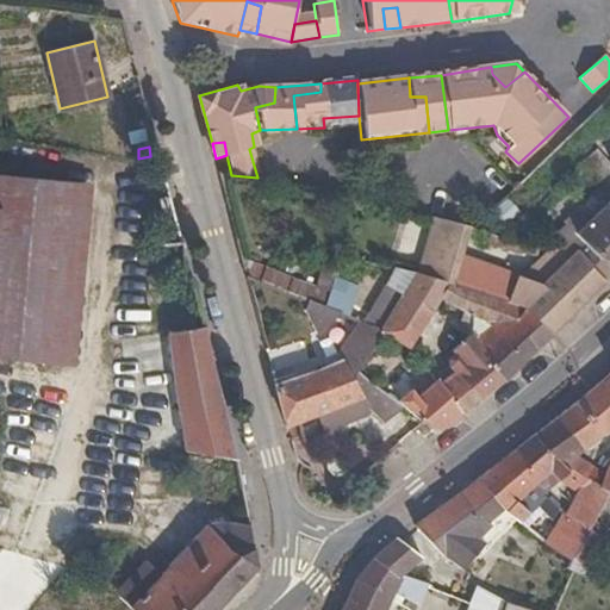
[(609,159),(599,149),(586,161),(609,185),(609,159)]
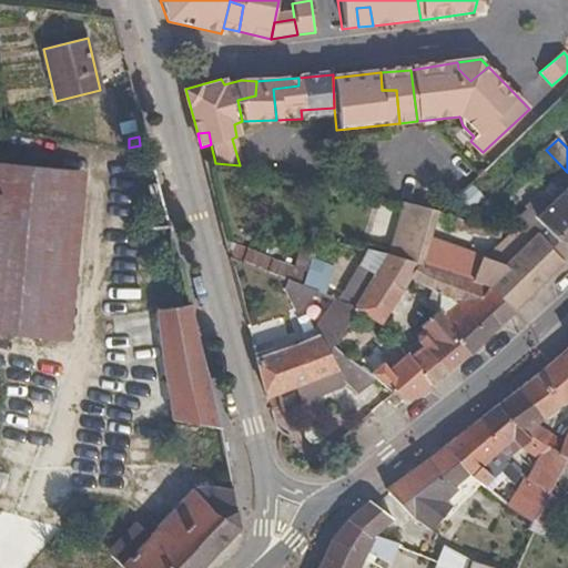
[(0,304),(72,311),(85,172),(0,163),(0,304)]
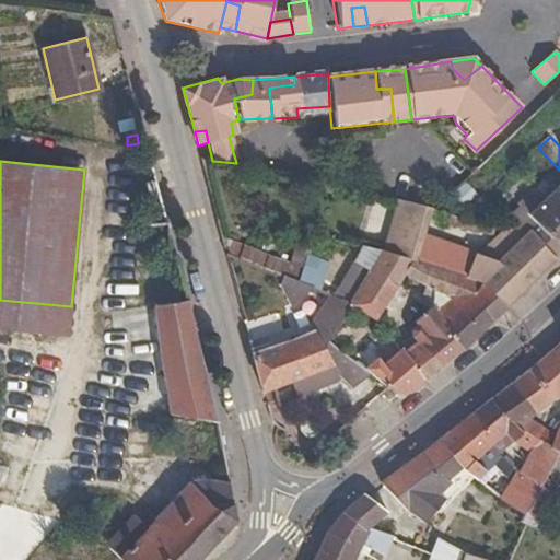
[(521,207),(506,229),(511,230),(529,234),(533,232),(540,241),(557,256),(559,253),(559,184),(531,214),(521,207)]
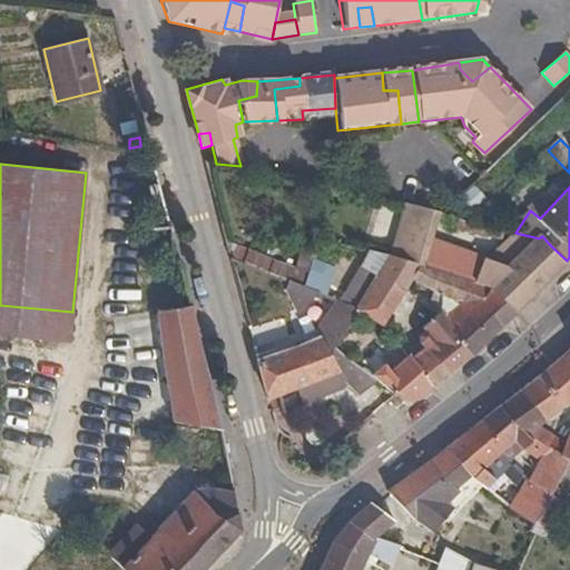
[(473,222),(475,222),(487,225),(502,209),(494,200),(473,222)]
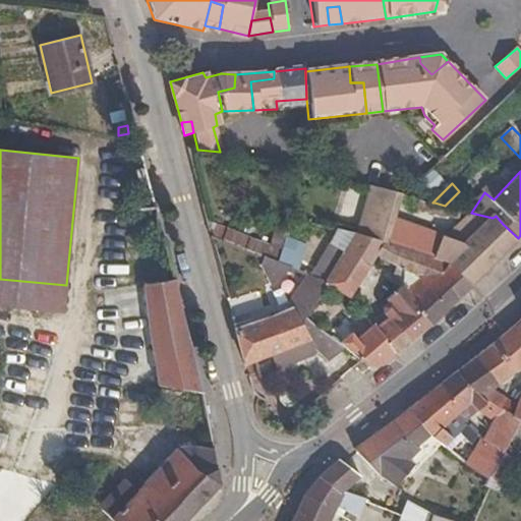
[(372,186),(359,232),(387,241),(450,263),(471,284),(518,238),(503,224),(496,216),(493,218),(466,243),(394,217),(402,194),(372,186)]
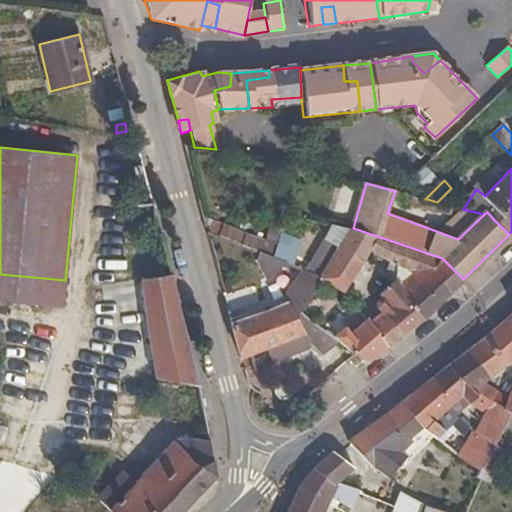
[(463,209),(437,202),(427,199),(425,208),(463,217),(467,210),(463,209)]
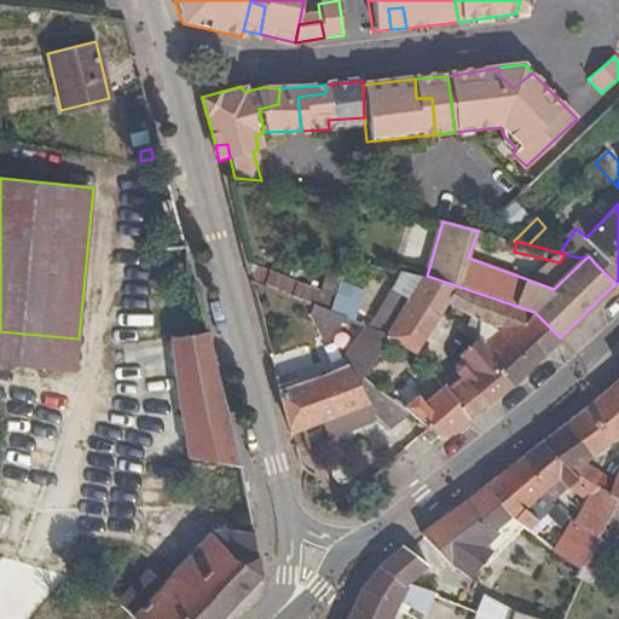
[(347,258),(340,276),(334,294),(331,298),(359,307),(372,264),(347,258)]
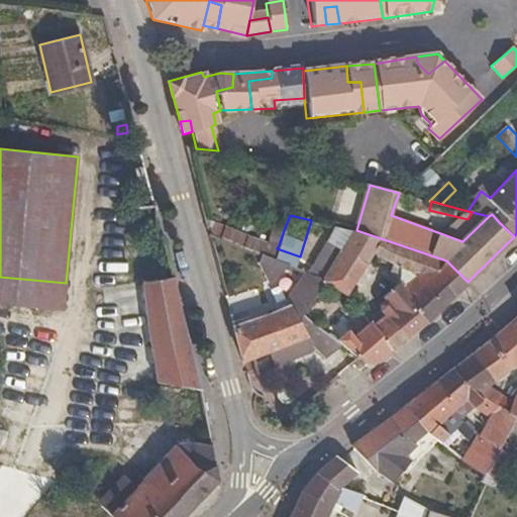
[(206,219),(210,234),(264,254),(274,257),(277,248),(279,245),(267,240),(206,219)]
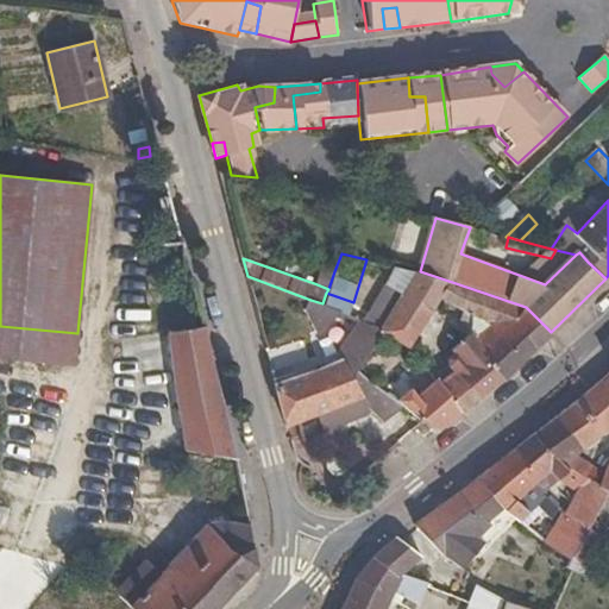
[(314,283),(328,289),(334,271),(321,265),(314,283)]
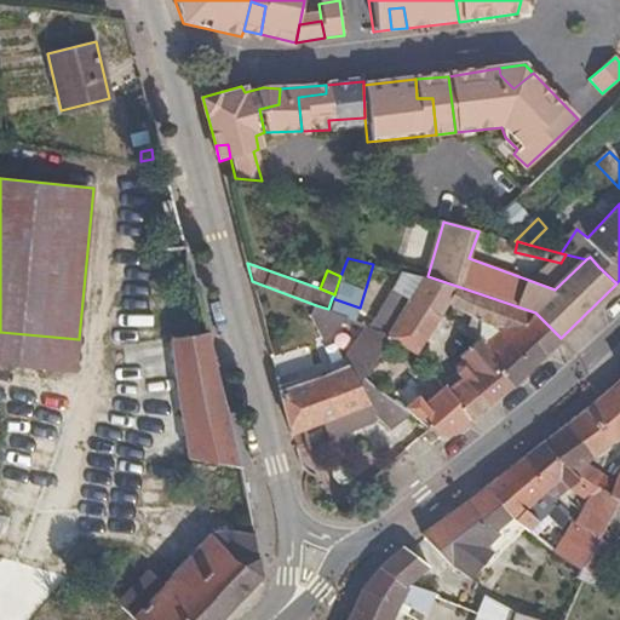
[(428,276),(402,270),(395,291),(401,293),(413,297),(415,293),(428,276)]
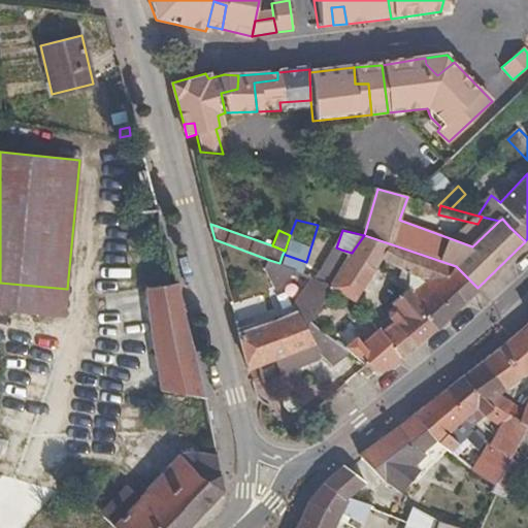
[(354,250),(378,265),(384,257),(392,244),(364,235),(354,250)]
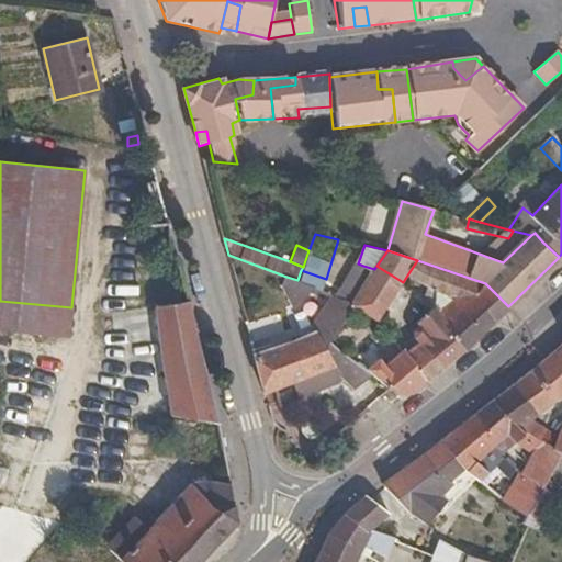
[(470,294),(495,318),(508,306),(485,283),(417,260),(408,273),(442,285),(470,294)]
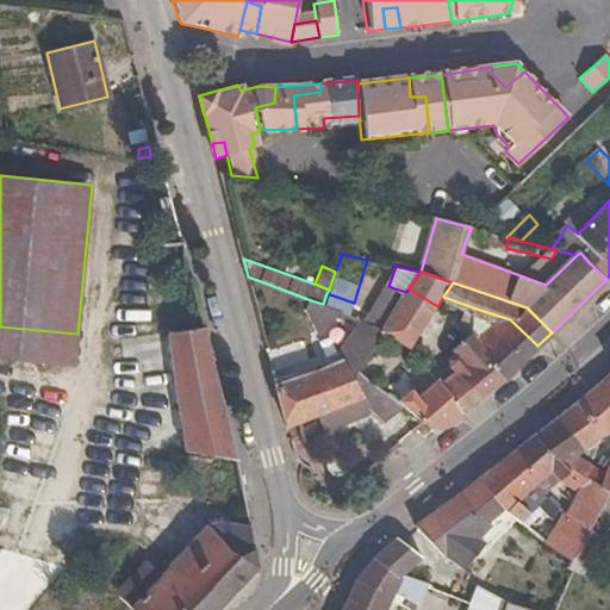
[(394,288),(379,313),(390,317),(406,292),(394,288)]
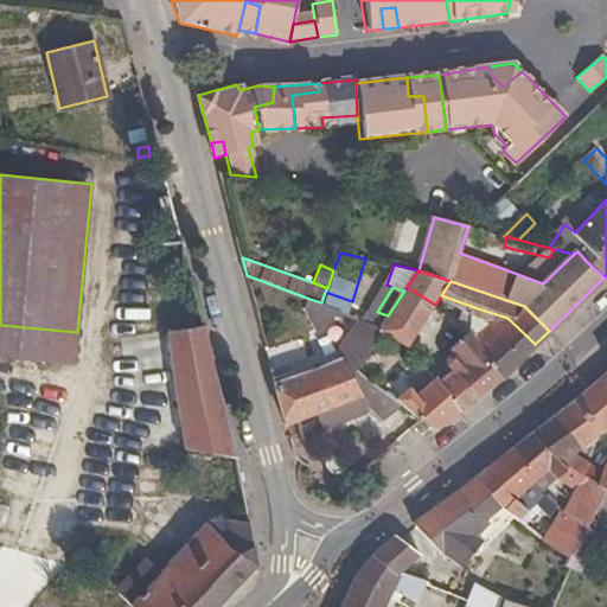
[(381,325),(403,338),(410,345),(435,305),(407,287),(404,291),(388,315),(381,325)]
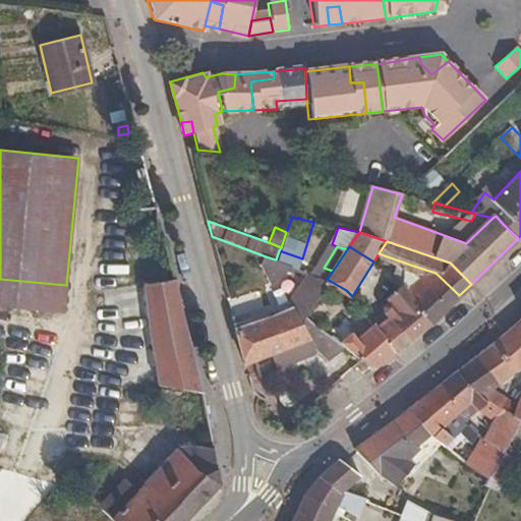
[(285,264),(276,259),(266,256),(262,261),(270,282),(279,278),(278,275),(285,264)]
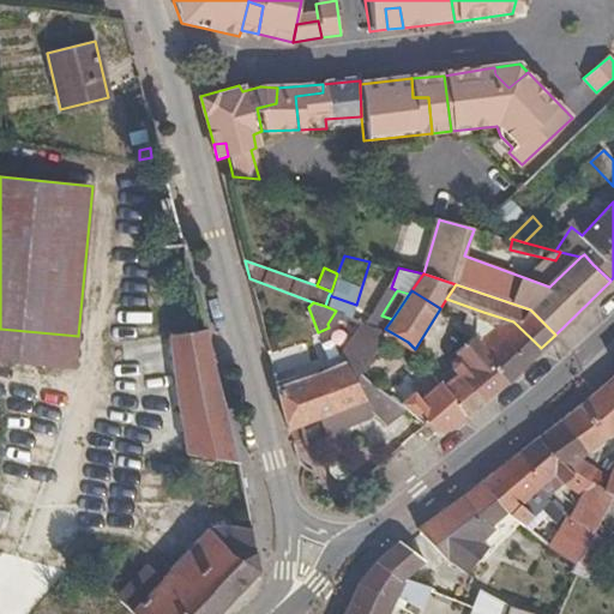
[(474,339),(509,380),(541,348),(513,321),(483,312),(480,333),(474,339)]
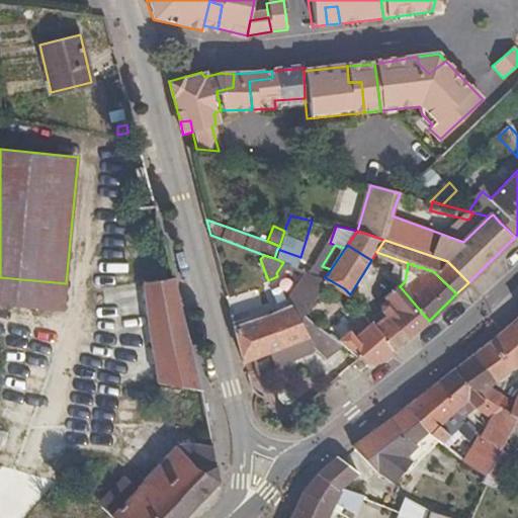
[(257,357),(268,353),(279,349),(306,340),(310,335),(298,319),(301,316),(325,277),(306,270),(288,299),(291,306),(281,310),(235,326),(245,361),(257,357)]
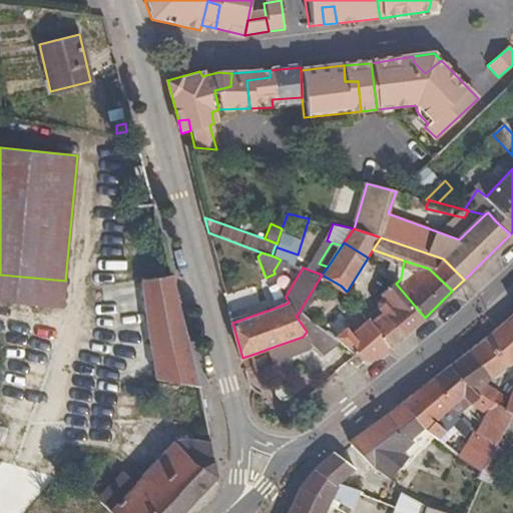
[(200,387),(173,275),(144,281),(155,384),(200,387)]
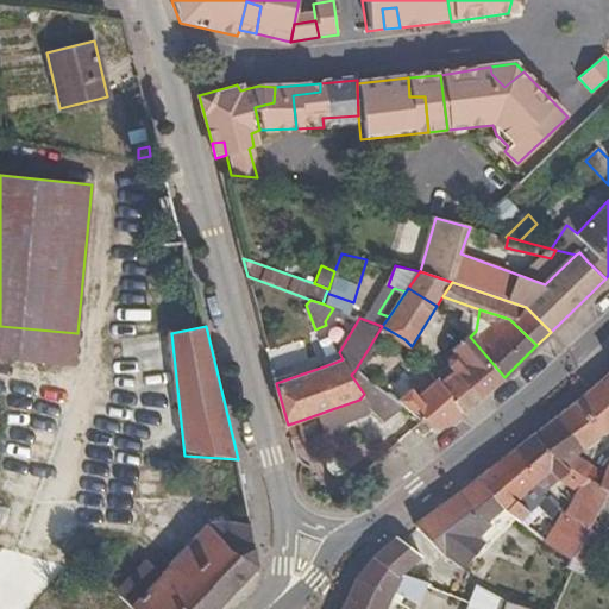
[(456,370),(478,397),(504,377),(470,337),(454,350),(456,353),(453,357),(451,364),(456,370)]
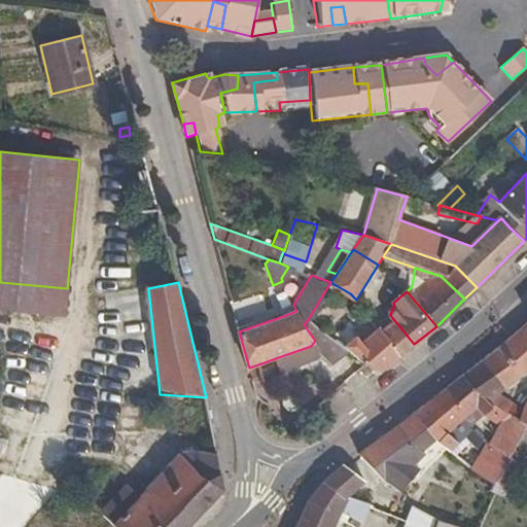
[(260,296),(232,307),(236,321),(264,311),(260,296)]
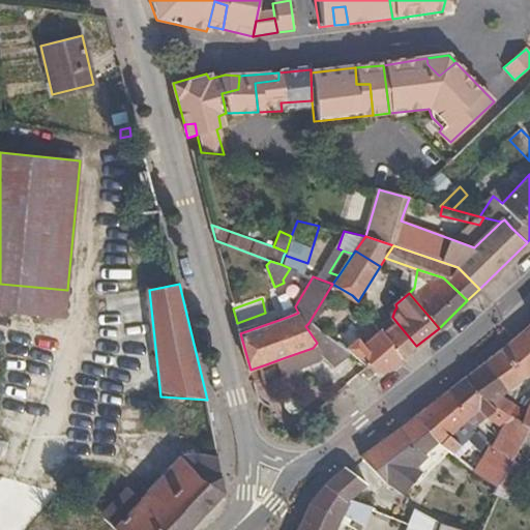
[(298,313),(295,306),(286,310),(288,317),(298,313)]
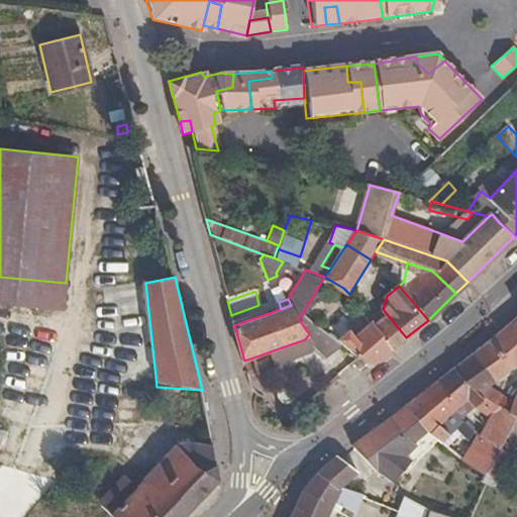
[(516,312),(504,324),(516,338),(516,312)]
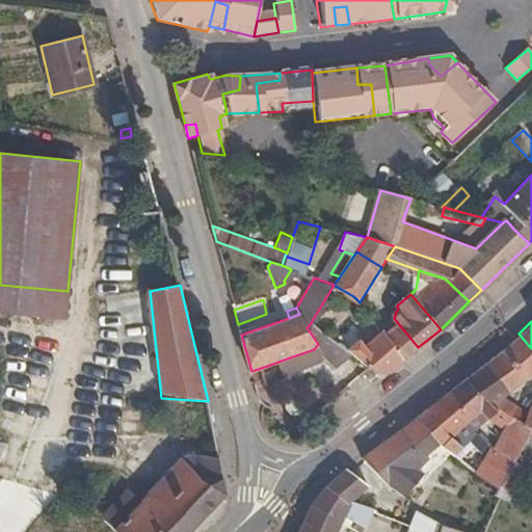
[(381,337),(402,360),(418,347),(398,323),(381,337)]
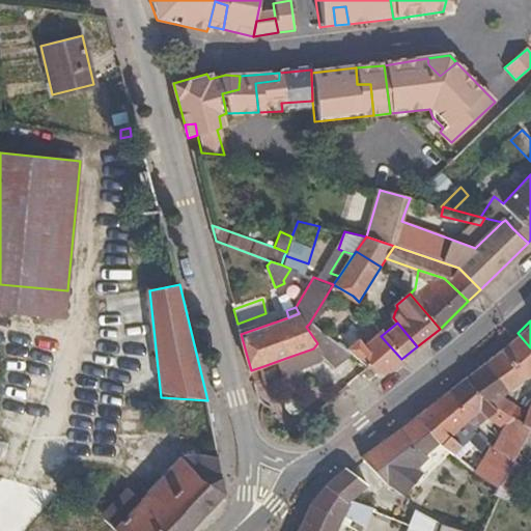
[(306,327),(317,343),(313,348),(324,360),(332,350),(336,342),(309,324),(306,327)]
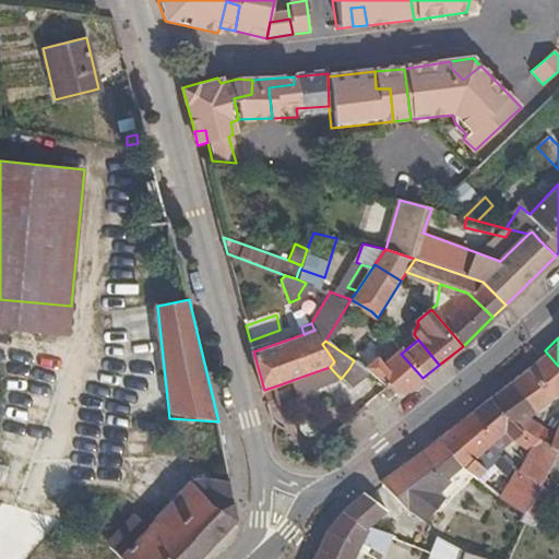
[(510,382),(536,411),(558,390),(558,366),(545,351),(510,382)]
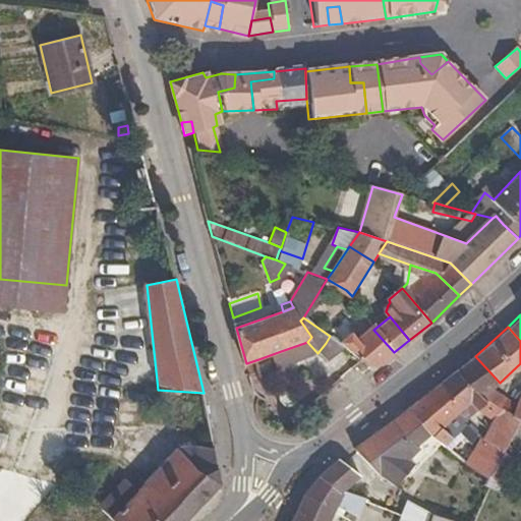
[(355,340),(345,348),(361,361),(372,370),(394,352),(373,330),(371,328),(355,340)]
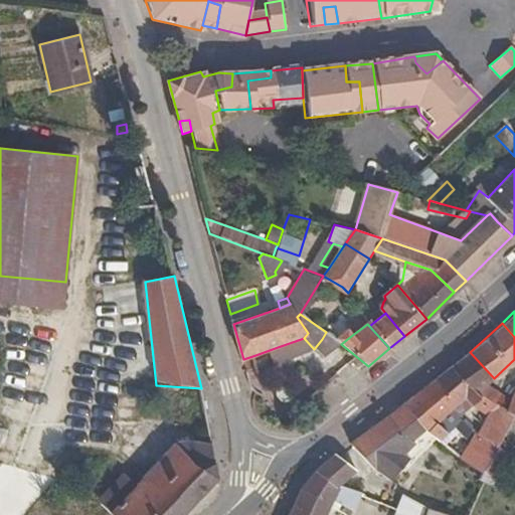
[(344,331),(334,338),(337,341),(341,344),(351,336),(344,331)]
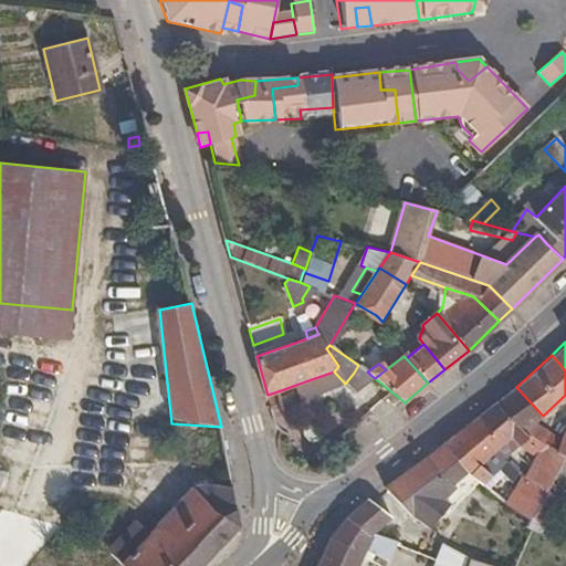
[(360,380),(367,371),(358,365),(354,373),(345,384),(353,391),(362,383),(360,380)]
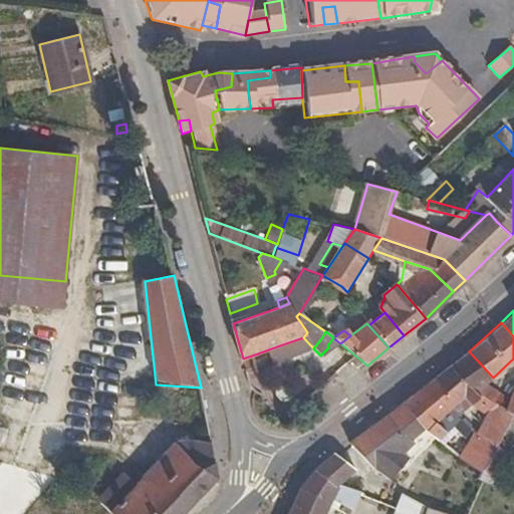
[(313,348),(303,337),(277,346),(282,355),(269,360),(272,367),(313,348)]
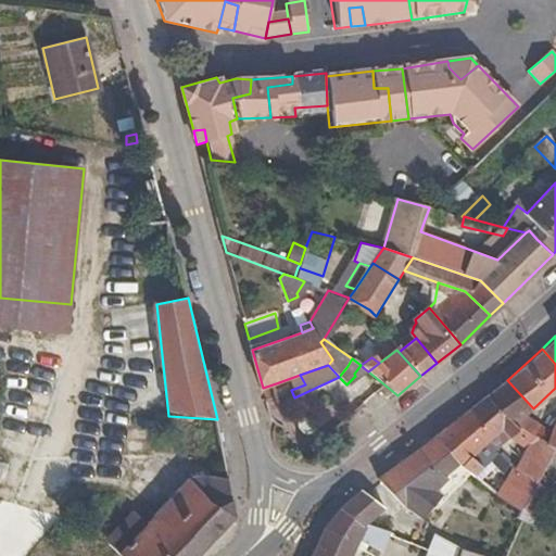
[(364,368),(361,365),(354,374),(355,376),(364,368)]
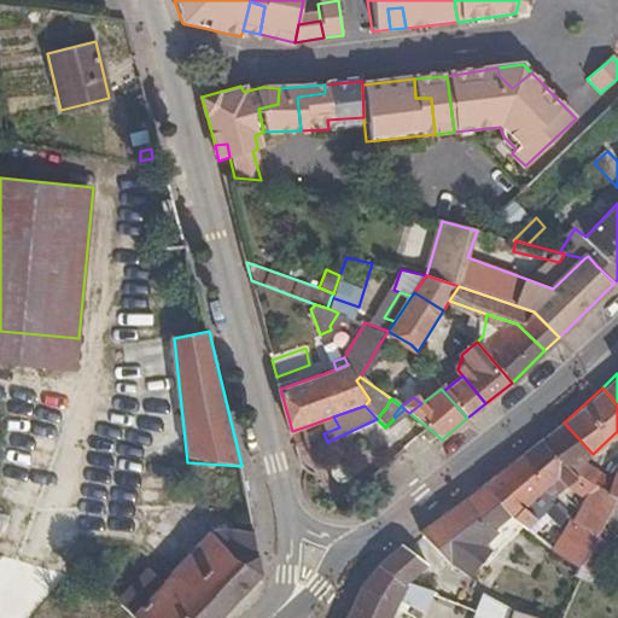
[(339,427),(333,417),(320,421),(324,433),(339,427)]
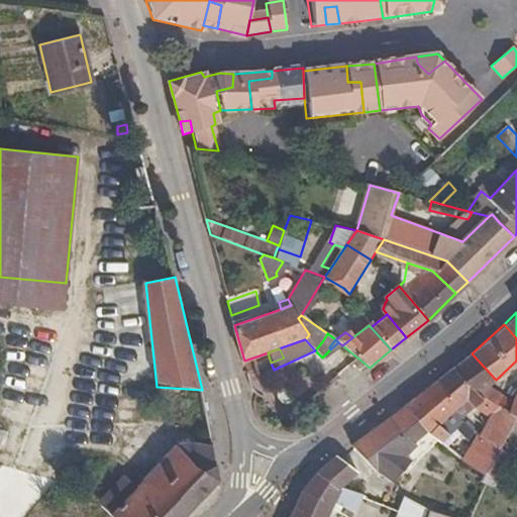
[(472,353),(426,388),(435,397),(443,391),(456,406),(450,413),(458,421),(472,408),(480,400),(494,407),(489,417),(479,435),(501,446),(515,414),(511,412),(496,406),(503,394),(491,388),(496,380),(472,353)]
